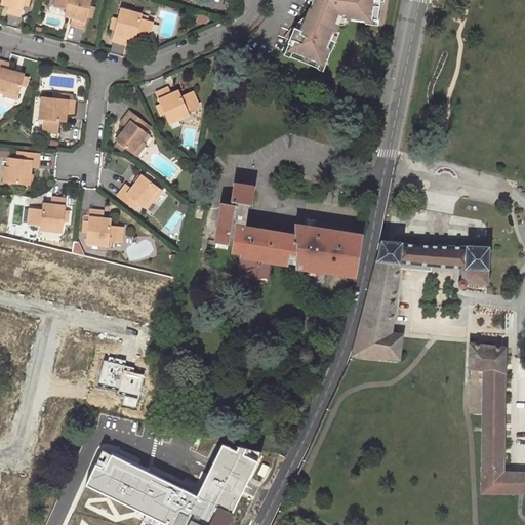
[(1,0),(1,3),(8,5),(6,12),(19,15),(23,4),(24,0),(1,0)]
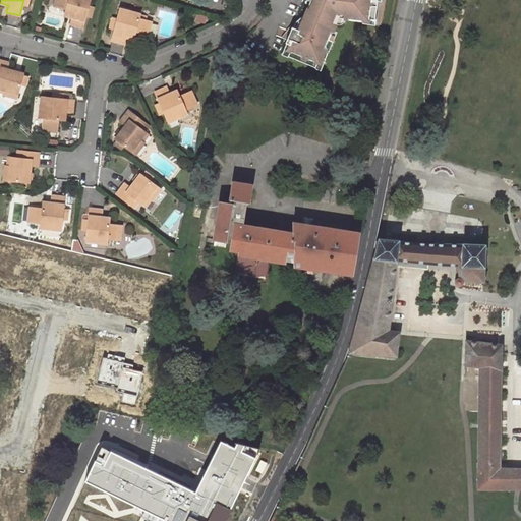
[(58,0),(57,6),(66,8),(64,14),(72,16),(70,23),(83,26),(87,15),(90,4),(90,0),(58,0)]
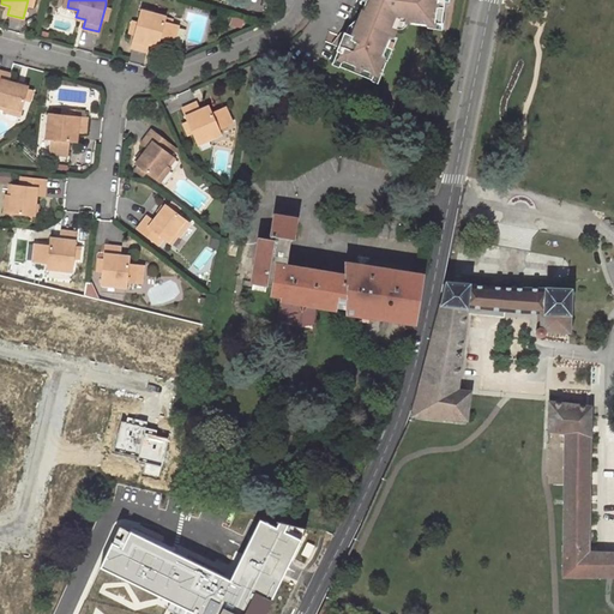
[(366,0),(353,34),(345,30),(343,35),(338,44),(337,48),(342,50),(341,54),(343,55),(341,64),(373,77),(375,71),(379,68),(385,54),(384,50),(387,42),(390,43),(397,25),(398,23),(397,22),(399,16),(407,17),(407,18),(409,18),(429,22),(432,22),(437,19),(443,20),(446,0),(366,0)]
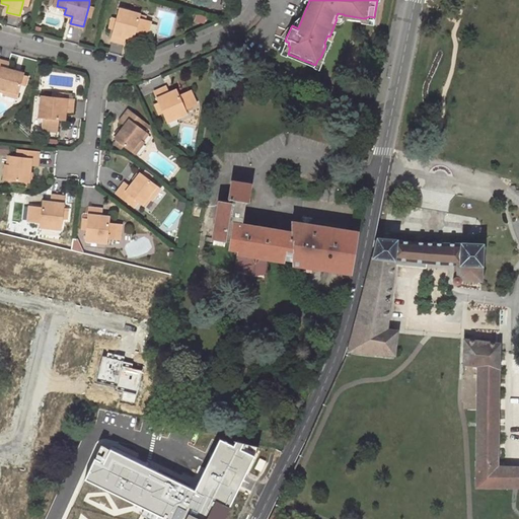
[(144,34),(148,19),(139,17),(141,13),(120,8),(118,17),(115,28),(112,40),(125,44),(127,36),(134,38),(135,32),(144,34)]
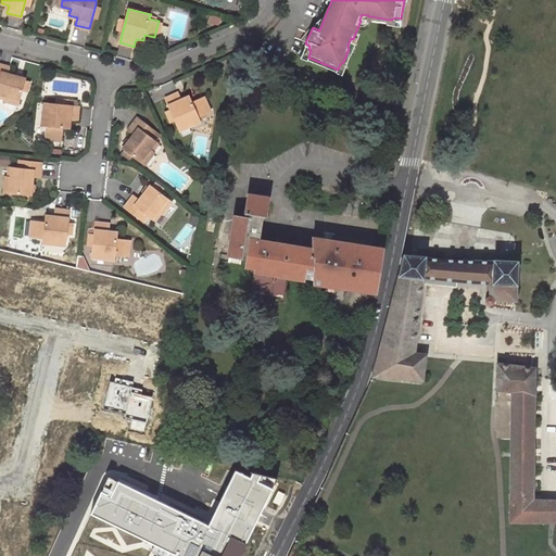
[(311,32),(307,30),(301,38),(306,40),(311,32)]
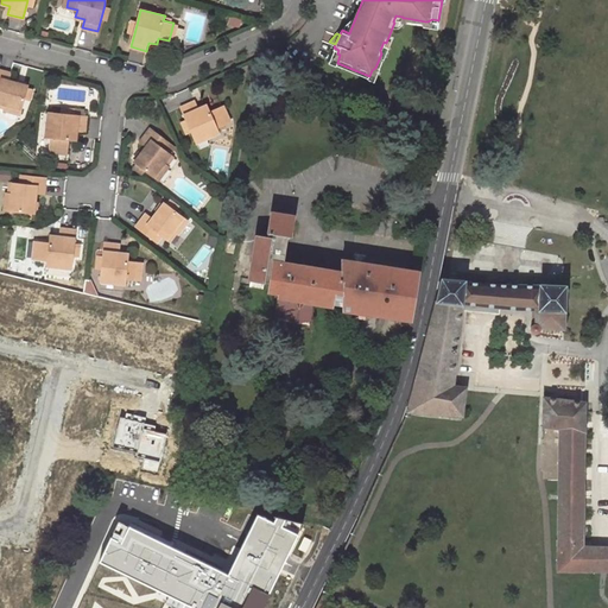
[(386,43),(384,42),(380,50),(381,54),(375,68),(372,70),(369,76),(368,77),(375,81),(390,45),(386,43)]
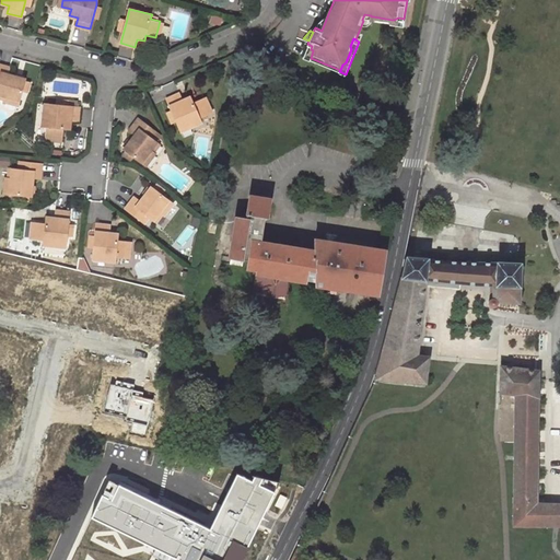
[(312,46),(307,44),(303,55),(311,58),(313,50),(311,49),(312,46)]
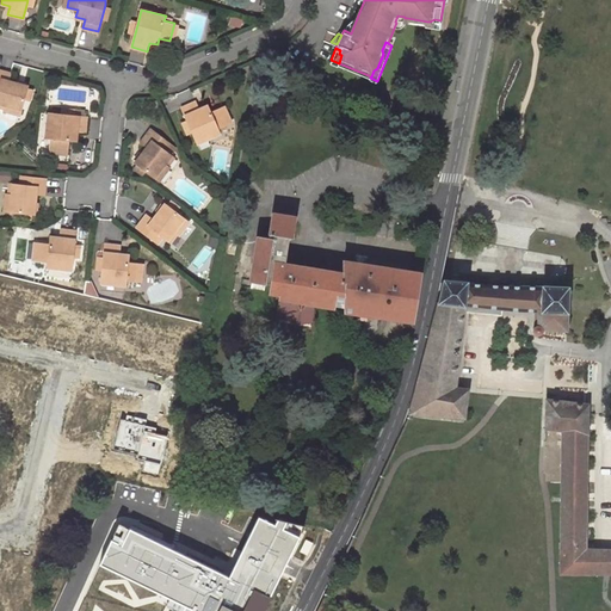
[(0,69),(0,103),(4,105),(2,109),(2,110),(19,115),(24,99),(26,88),(28,86),(8,81),(11,73),(0,69)]
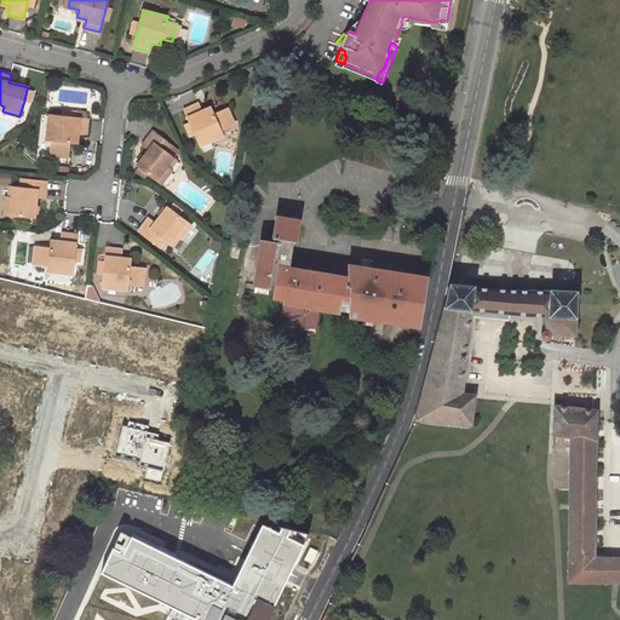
[(200,103),(184,109),(190,121),(195,135),(200,145),(224,136),(222,131),(233,126),(225,109),(214,114),(212,107),(210,108),(204,110),(200,103)]
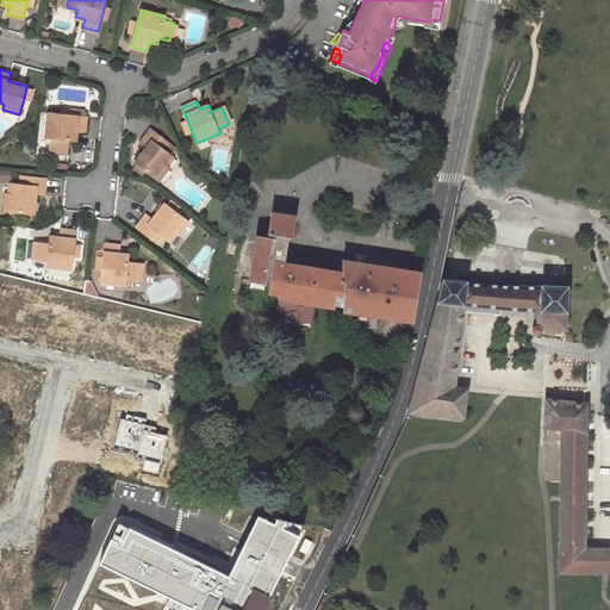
[(224,106),(222,107),(229,124),(231,123),(224,106)]
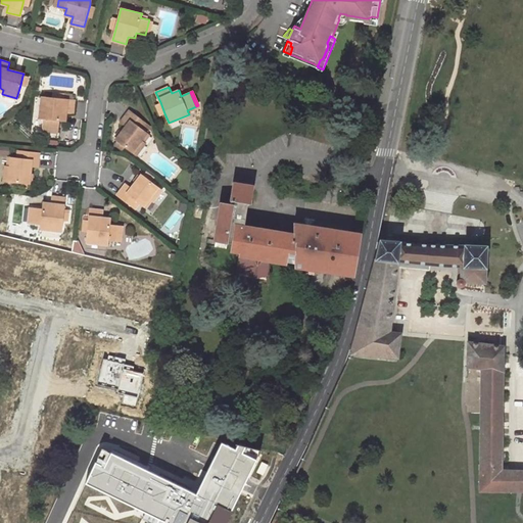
[(52,96),(41,96),(39,116),(43,117),(42,127),(57,129),(58,119),(64,120),(65,112),(74,112),(75,99),(63,98),(52,96)]
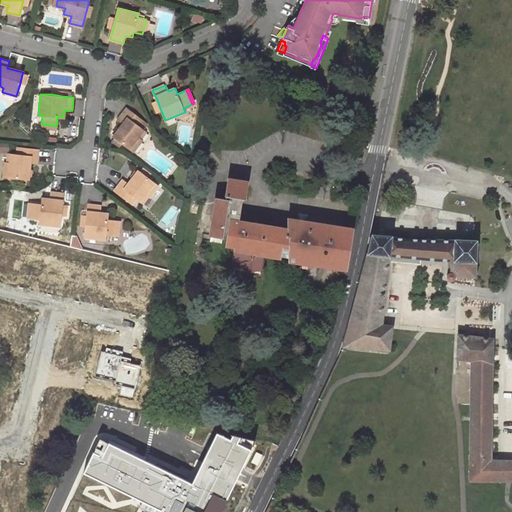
[(157,100),(152,102),(157,113),(161,111),(157,100)]
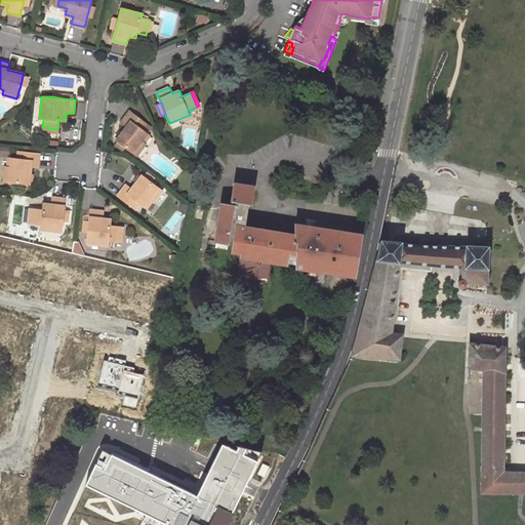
[(125,147),(135,155),(145,144),(144,143),(140,140),(147,133),(143,130),(139,127),(145,121),(129,110),(120,122),(126,126),(116,139),(117,140),(125,147)]
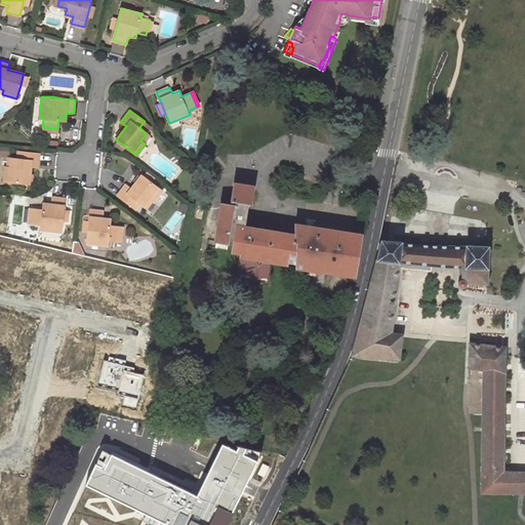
[(150,135),(147,133),(140,140),(144,143),(150,135)]
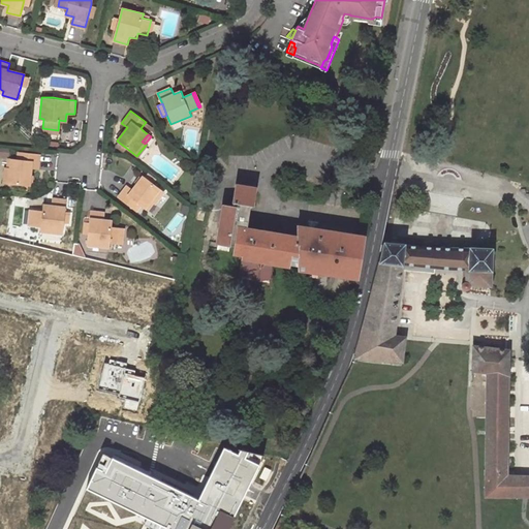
[(126,148),(118,142),(115,146),(123,152),(126,148)]
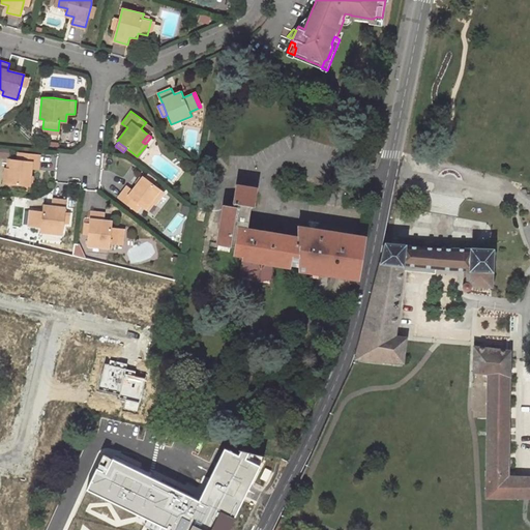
[(6,168),(5,168),(3,182),(17,183),(27,185),(29,185),(31,169),(38,169),(39,154),(21,152),(20,159),(17,159),(11,158),(10,168),(6,168)]
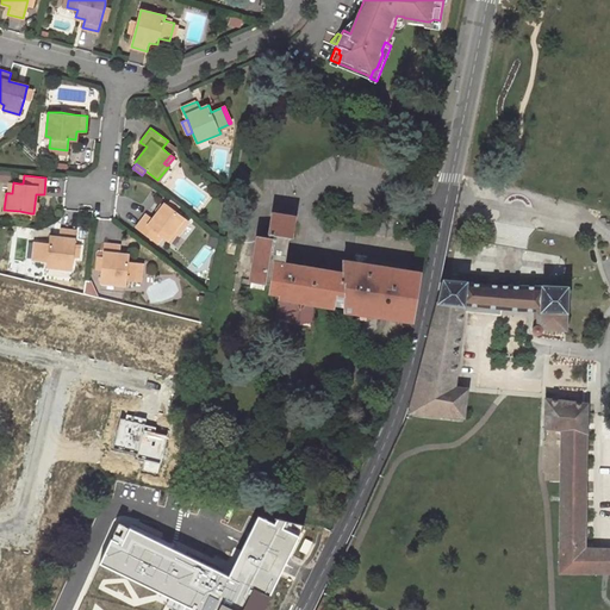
[(170,200),(167,205),(176,212),(180,207),(170,200)]
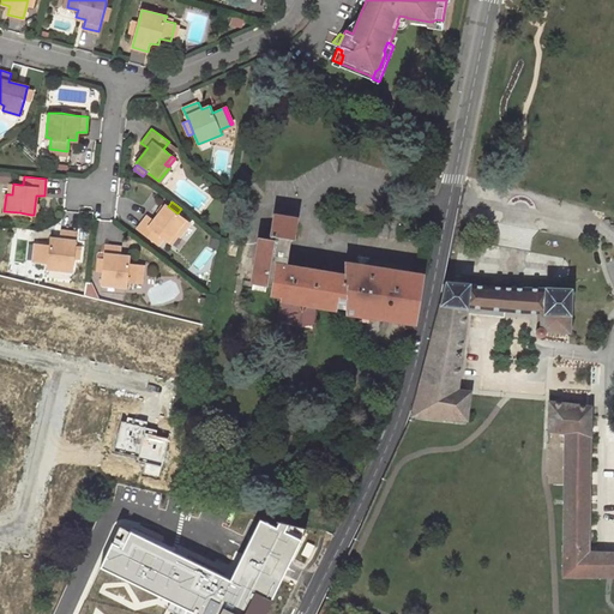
[(168,206),(167,204),(155,220),(148,215),(138,229),(155,242),(161,235),(164,239),(168,241),(175,233),(179,236),(180,236),(190,224),(191,223),(178,214),(168,206)]
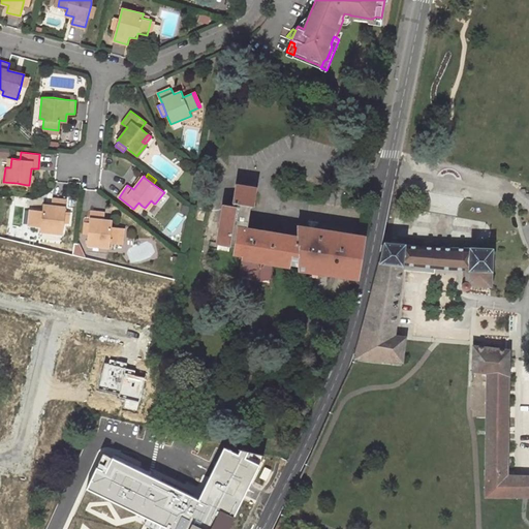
[(299,269),(356,278),(361,261),(365,236),(318,228),(303,226),(298,224),(297,236),(247,226),(250,205),(253,205),(256,187),(236,184),(232,205),(222,204),(216,243),(235,245),(234,253),(243,255),(243,257),(270,262),(299,267),(299,269)]
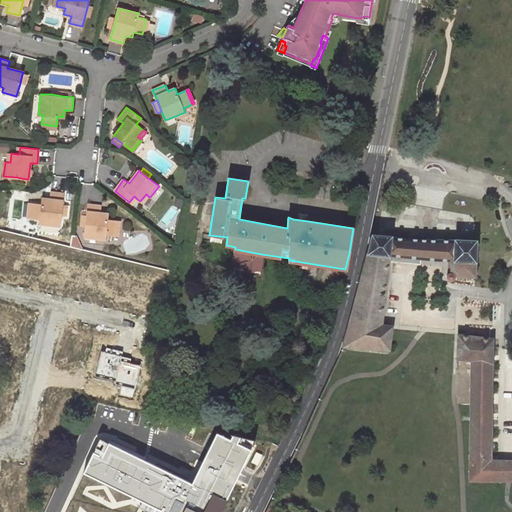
[(42,205),(32,204),(31,219),(40,220),(40,224),(61,226),(62,216),(63,205),(64,193),(50,192),(50,199),(42,199),(42,205)]
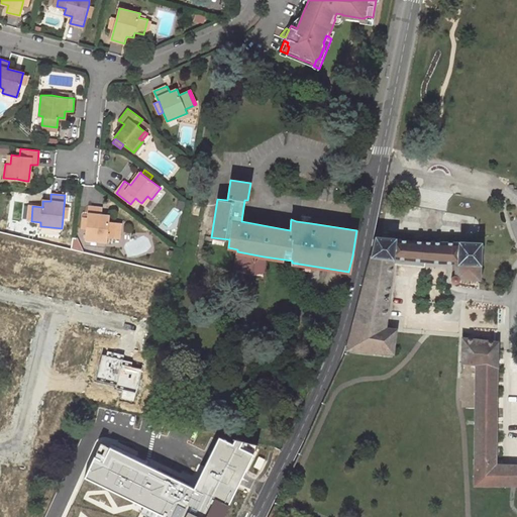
[(150,199),(147,196),(141,203),(144,206),(150,199)]
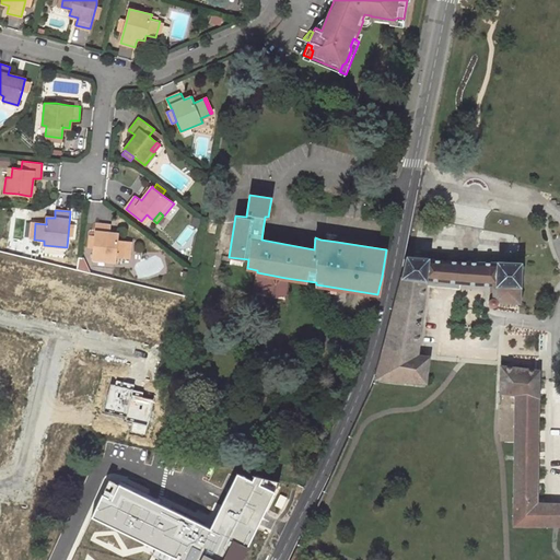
[(112,224),(96,223),(95,235),(94,247),(93,258),(116,260),(117,256),(127,257),(128,241),(118,240),(119,233),(111,232),(112,224)]
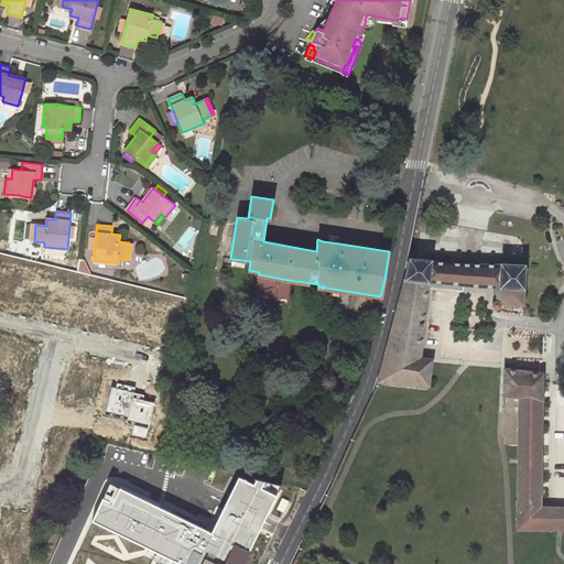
[(497,285),(496,299),(492,299),(491,301),(490,304),(492,307),(496,308),(499,306),(500,304),(522,304),(523,304),(522,286),(522,262),(498,262),(498,264),(467,263),(427,261),(429,259),(405,256),(402,278),(394,310),(378,381),(429,386),(432,360),(421,358),(423,313),(425,280),(497,285)]
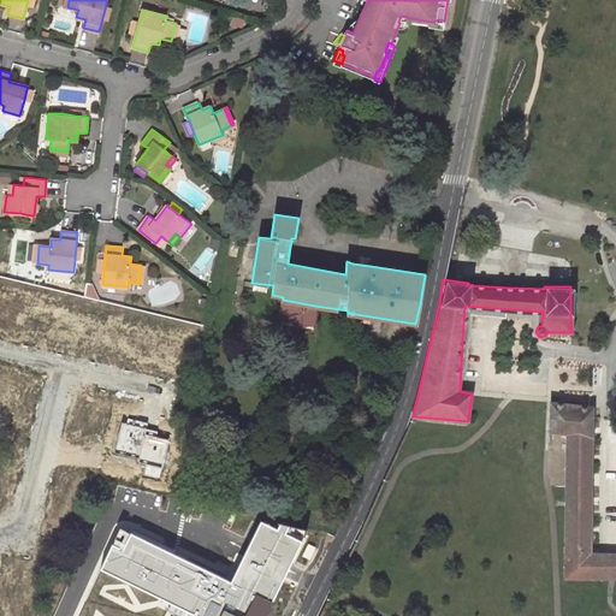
[(314,323),(314,306),(283,300),(280,315),(314,323)]
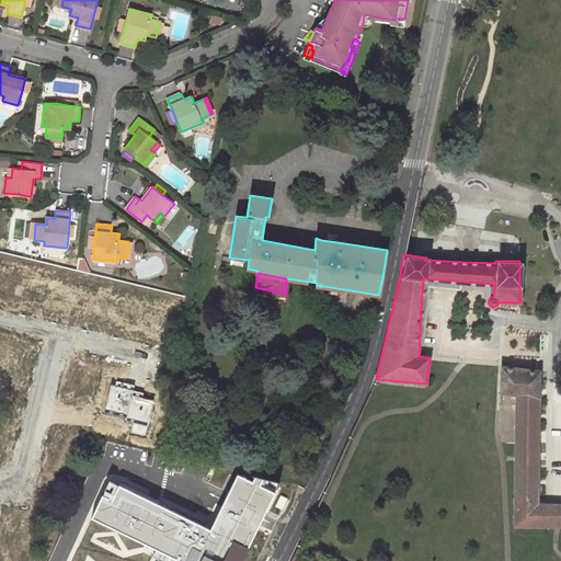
[(528,370),(502,367),(501,393),(516,396),(515,527),(537,527),(537,507),(538,507),(538,505),(539,398),(540,398),(540,379),(540,371),(528,370)]
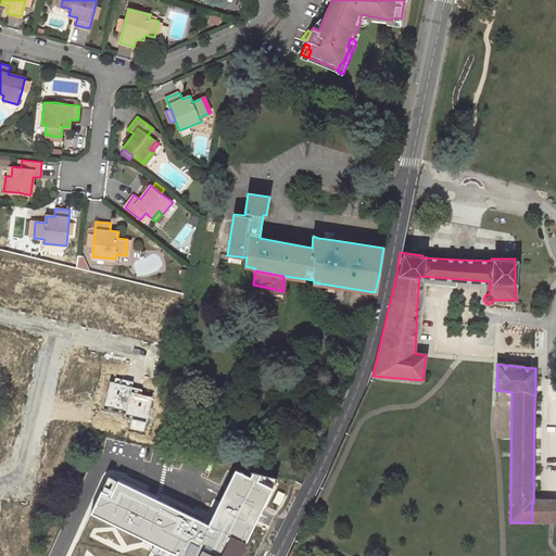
[(210,527),(109,477),(90,515),(160,547),(155,555),(241,555),(274,490),(257,483),(262,475),(254,472),(251,480),(236,471),(210,527)]
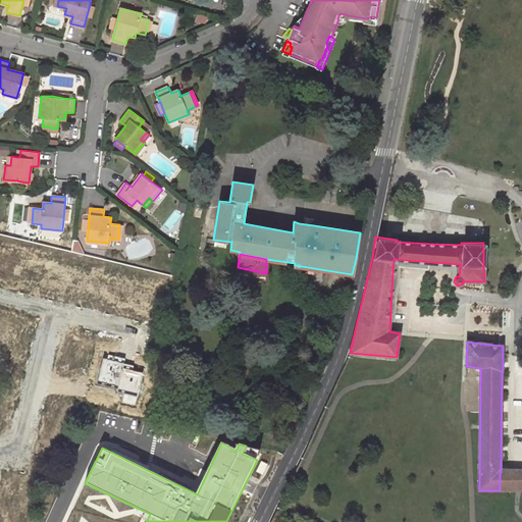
[(521,469),(501,470),(501,472),(500,472),(500,490),(519,490),(521,489),(521,469)]
